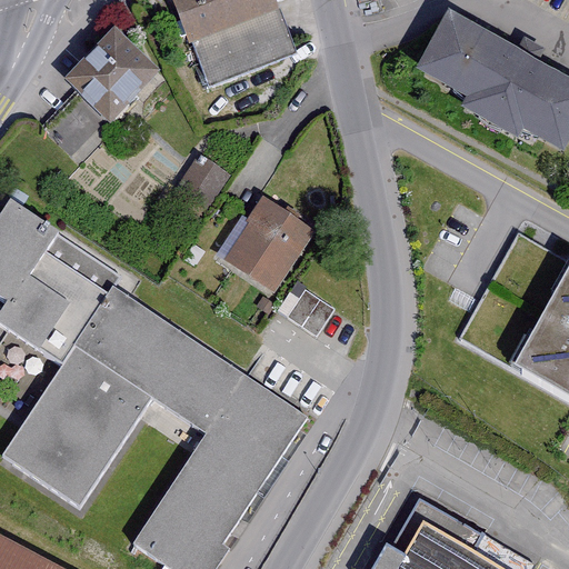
[(173,0),(208,87),(298,52),(277,0),(173,0)]
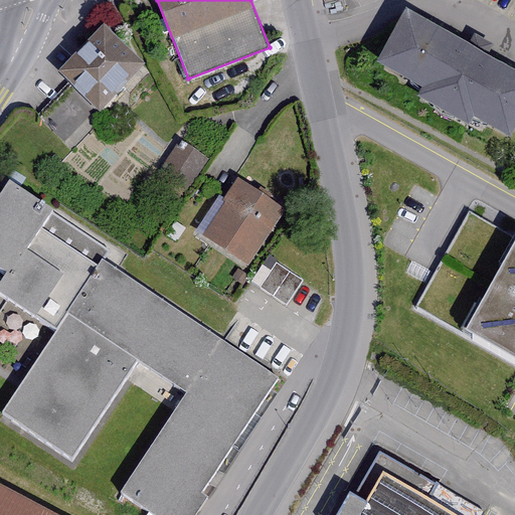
[(469,43),(406,8),(377,60),(422,86),(417,97),(469,126),(475,116),(510,135),(514,125),(514,68),(489,53),(494,44),(475,33),(469,43)]
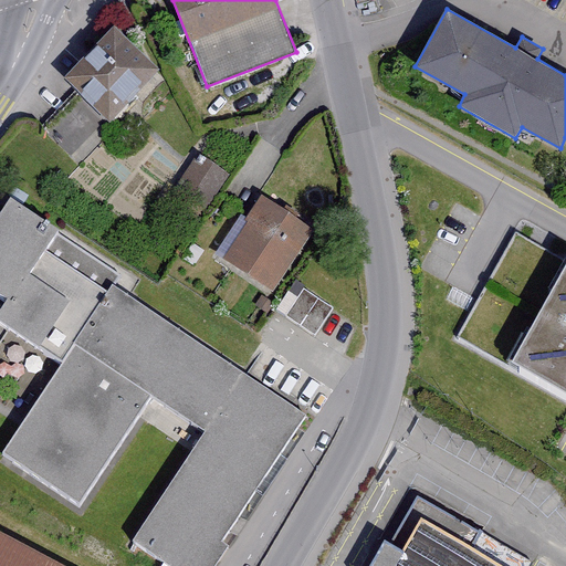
[(119,42),(75,86),(114,124),(158,80),(119,42)]
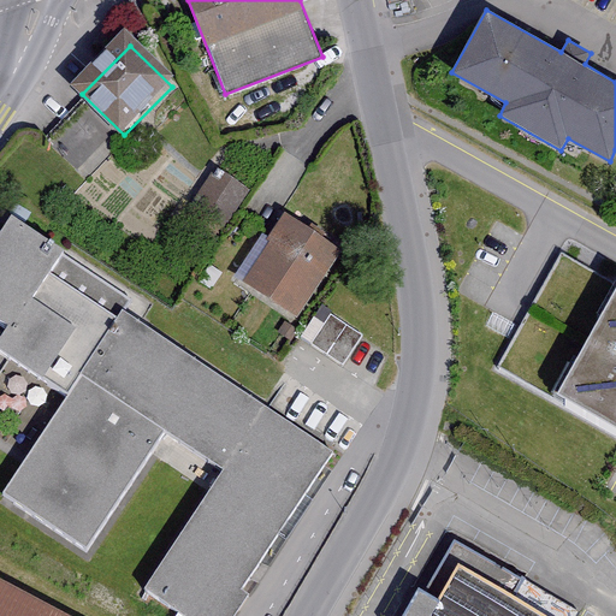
[(247,197),(220,181),(196,217),(223,234),(247,197)]
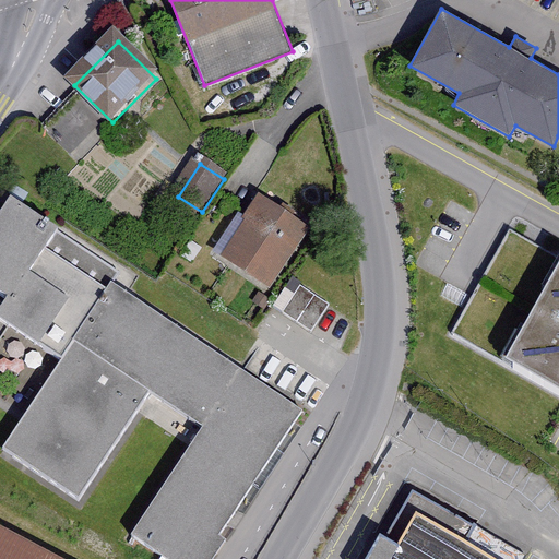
[(211,558),(307,412),(50,247),(62,229),(10,195),(0,211),(0,293),(8,298),(0,310),(0,316),(68,359),(9,449),(78,492),(147,384),(214,427),(143,536),(177,558),(211,558)]
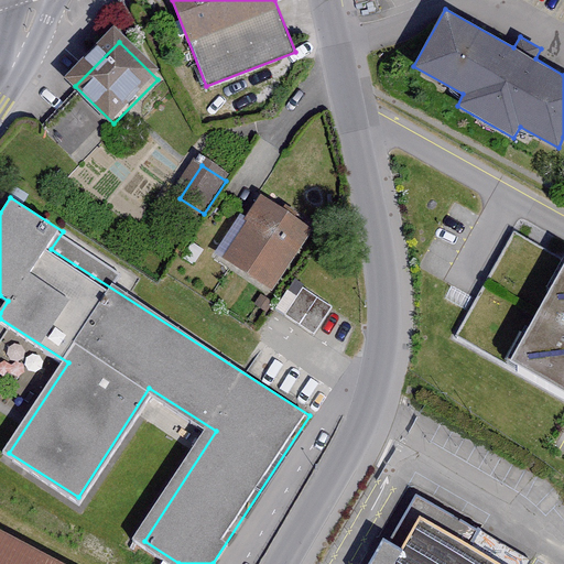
[(311,231),(261,202),(220,268),(271,297),(311,231)]
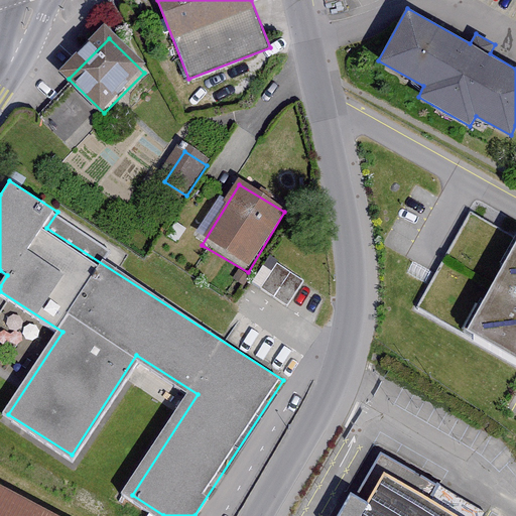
[(515,243),(468,330),(515,356),(515,243)]
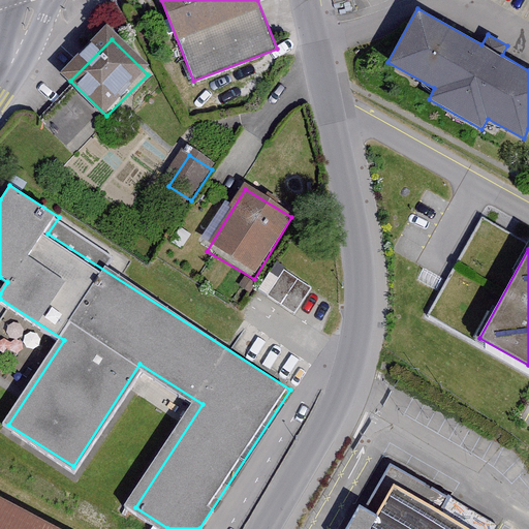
[(314,290),(287,274),(272,299),(299,315),(314,290)]
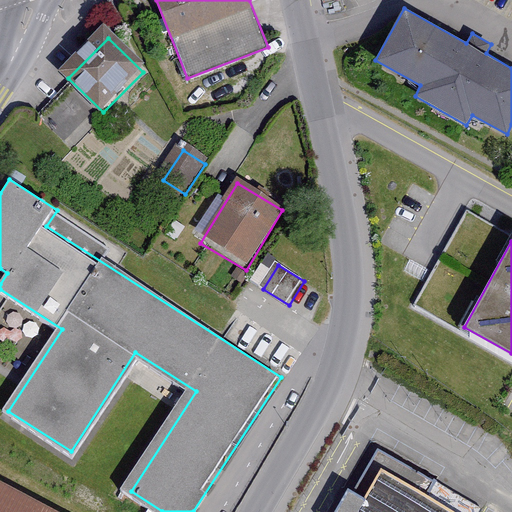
[(474,511),(385,465),(359,511),(474,511)]
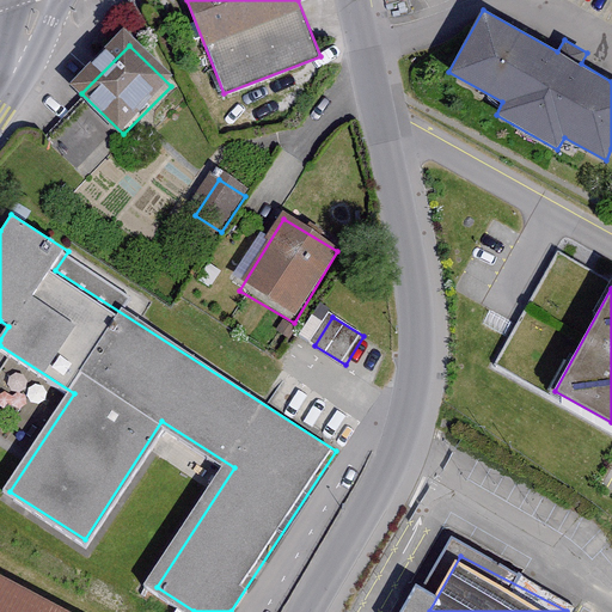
[(80,611),(0,570),(0,611),(80,611)]
